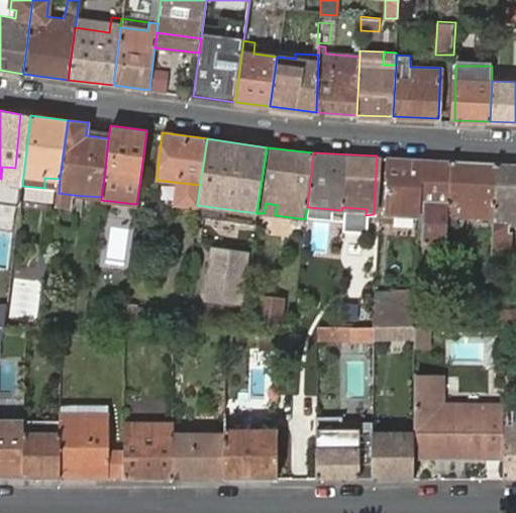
[(423,158),(389,157),(384,219),(391,221),(393,207),(419,208),(423,158)]
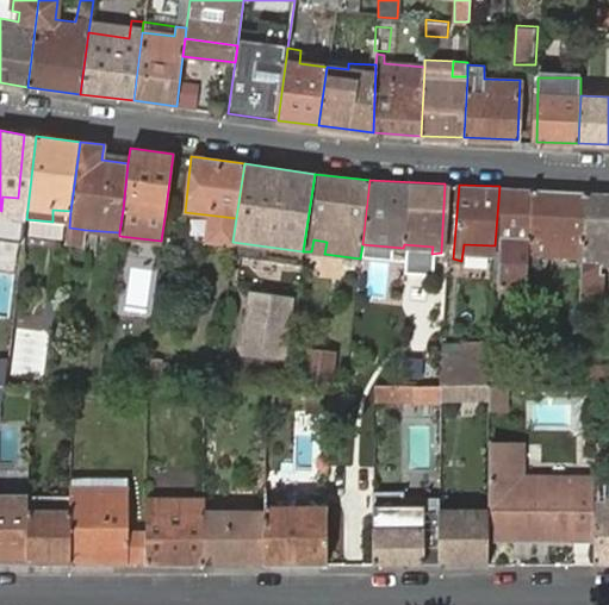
[(499,186),(495,245),(503,245),(502,286),(527,287),(528,264),(529,253),(532,187),(499,186)]
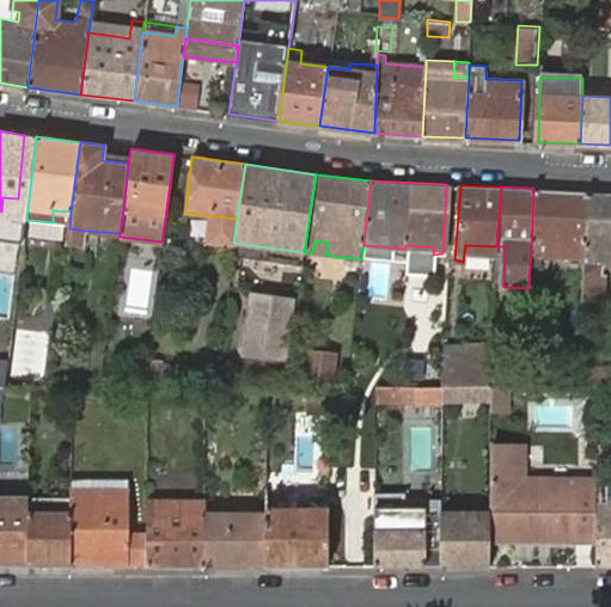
[(587,191),(533,188),(531,253),(585,256),(587,191)]
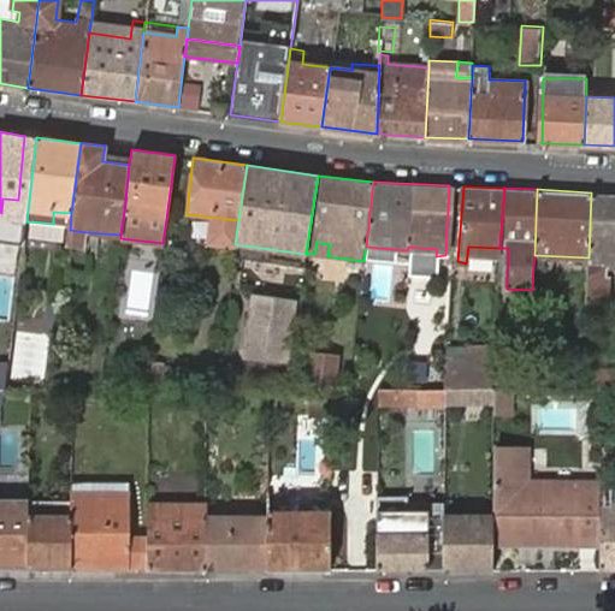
[(614,194),(591,193),(589,257),(587,270),(586,300),(610,300),(610,272),(607,272),(608,264),(614,264),(614,194)]
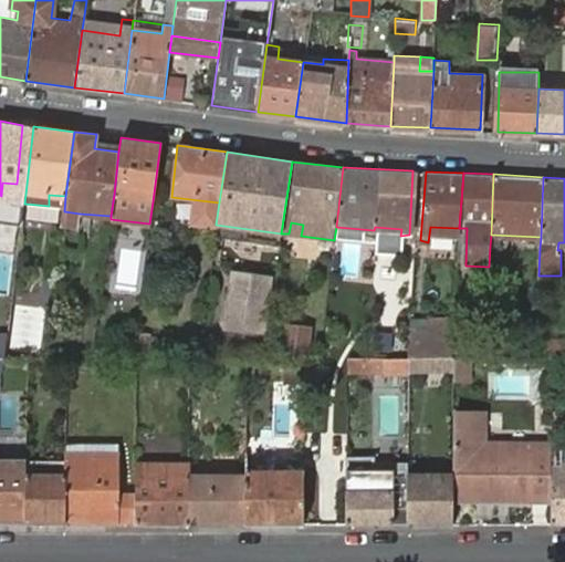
[(14,197),(17,184),(2,183),(1,196),(14,197)]
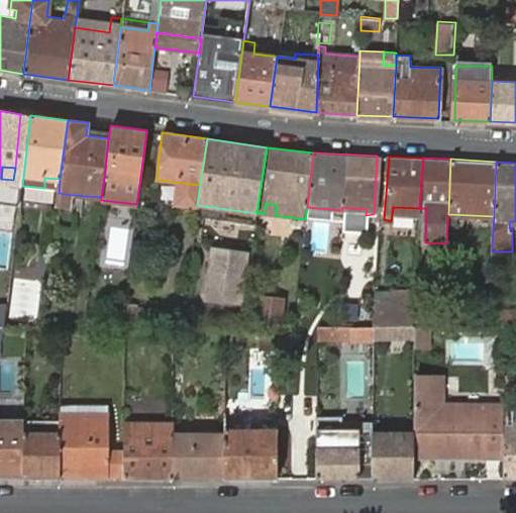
[(73,195),(59,193),(57,205),(71,207),(73,195)]
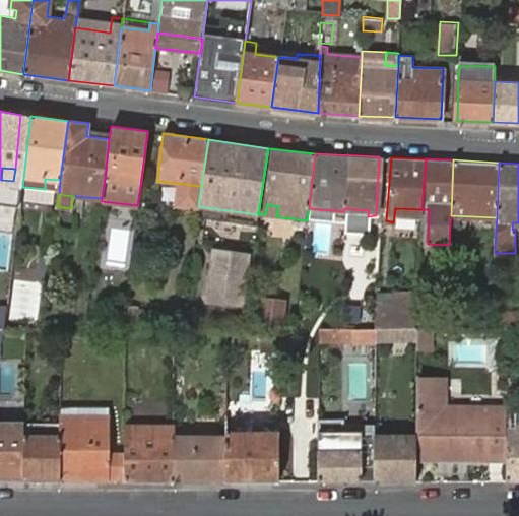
[(267,204),(265,214),(276,216),(278,206),(267,204)]
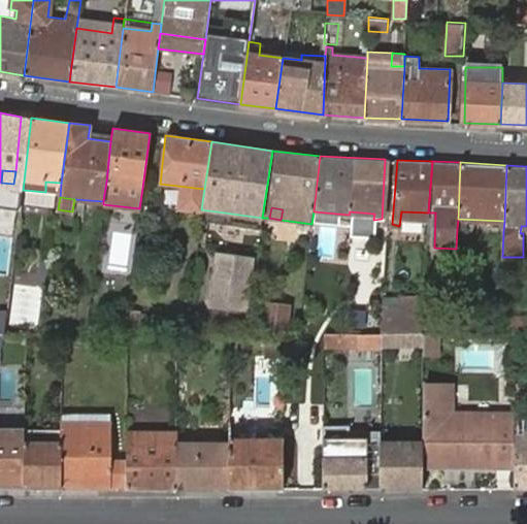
[(216,253),(206,305),(240,312),(250,260),(216,253)]
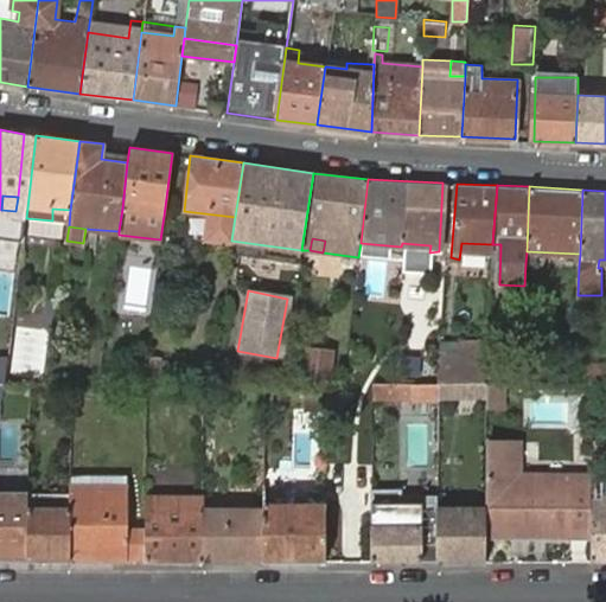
[(0,383),(8,384),(14,333),(0,330),(0,383)]
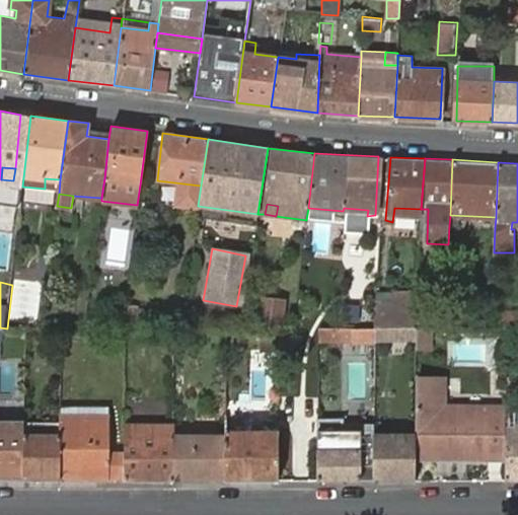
[(398,291),(374,290),(372,324),(374,324),(413,324),(414,304),(414,300),(398,299),(398,291)]
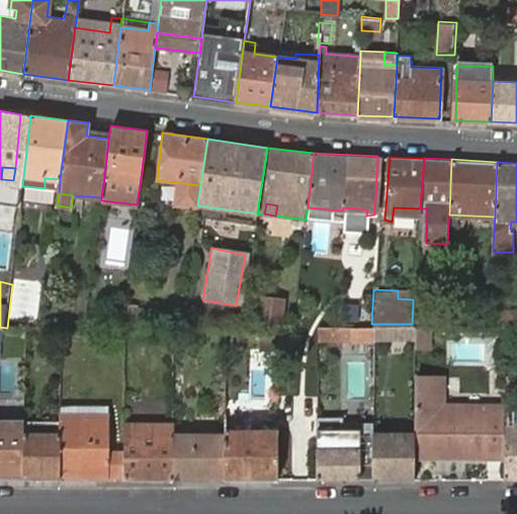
[(280,301),(258,298),(256,320),(277,322),(280,301)]
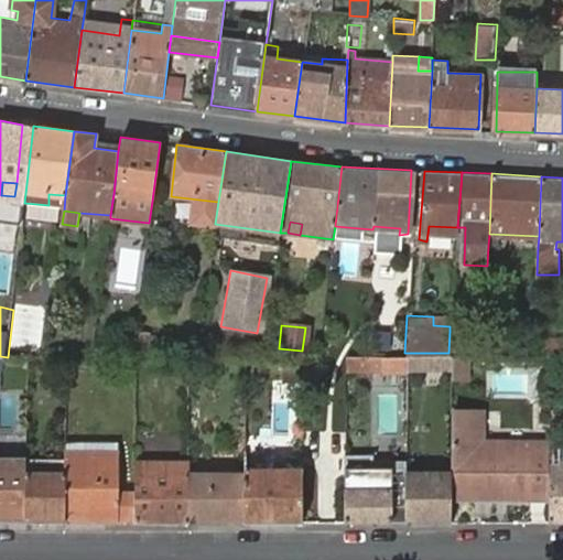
[(367,353),(391,353),(391,325),(368,325),(367,353)]
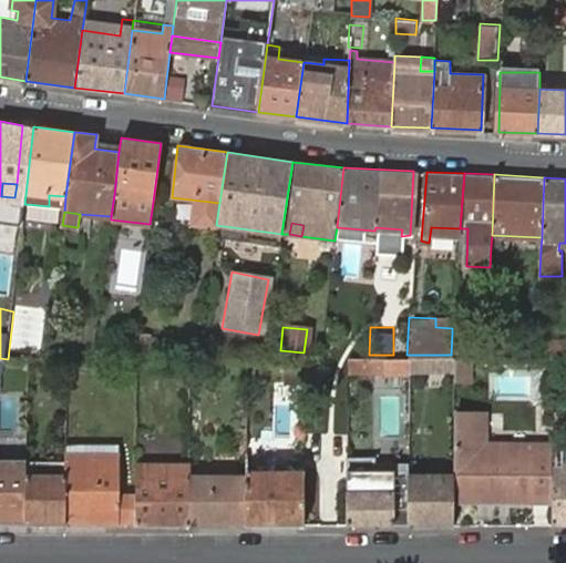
[(479,335),(452,333),(451,355),(453,355),(474,355),(480,355),(479,335)]
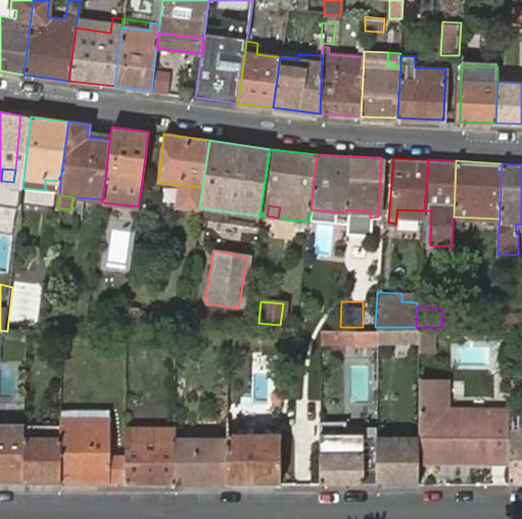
[(320,340),(320,327),(320,321),(301,322),(302,347),(320,347),(320,340)]
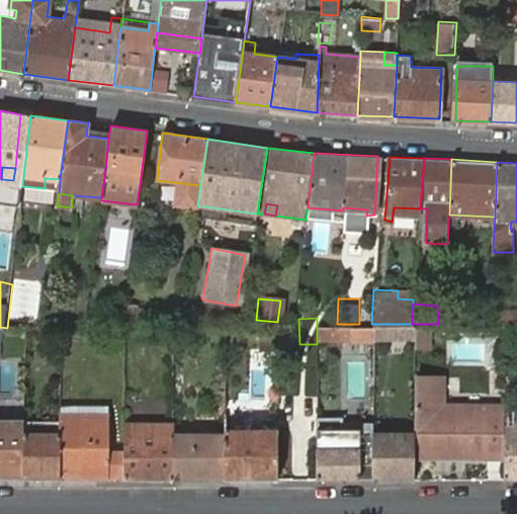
[(373,338),(373,324),(371,324),(359,324),(337,324),(317,324),(317,337),(373,338)]
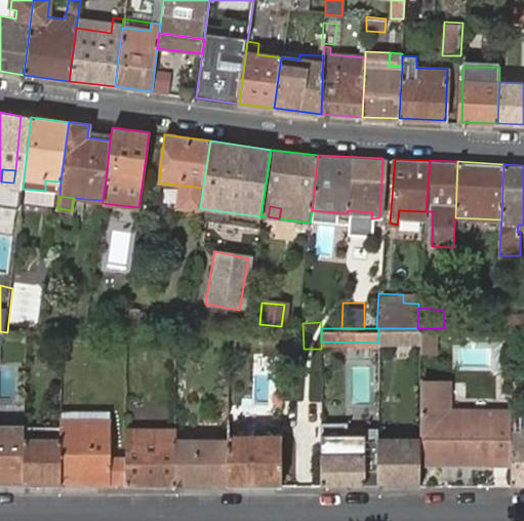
[(417,328),(378,328),(378,343),(419,342),(419,328),(417,328)]
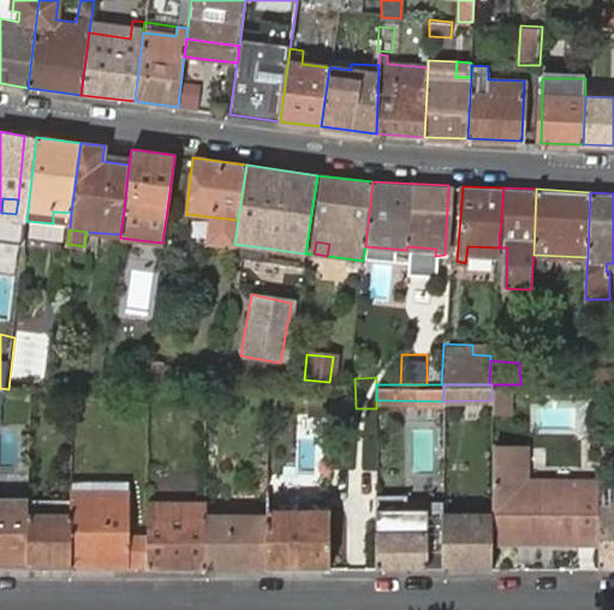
[(492,400),(492,410),(516,412),(514,384),(492,384),(492,400)]
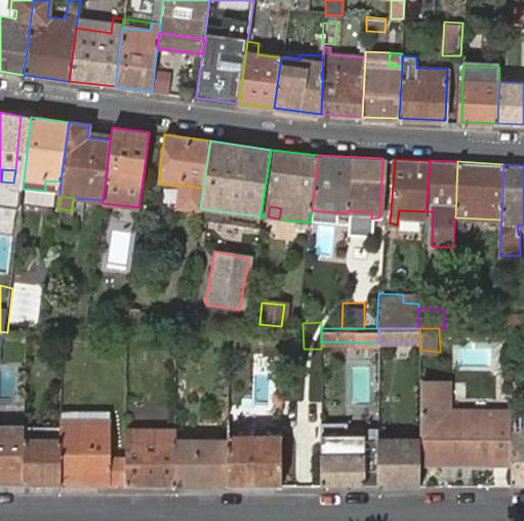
[(282,358),(282,333),(265,333),(265,358),(282,358)]
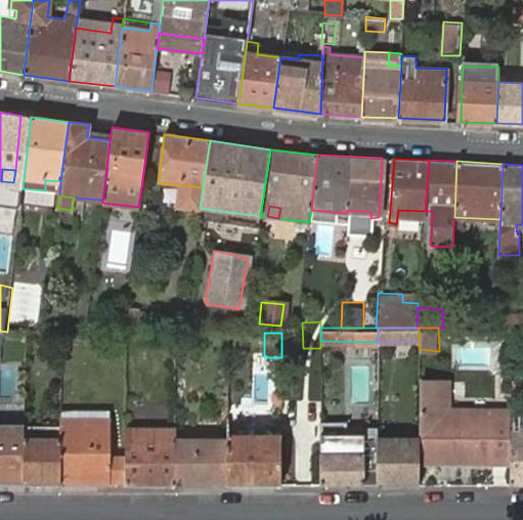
[(419,464),(511,464),(511,430),(511,412),(444,412),(444,384),(419,384),(419,437),(419,464)]
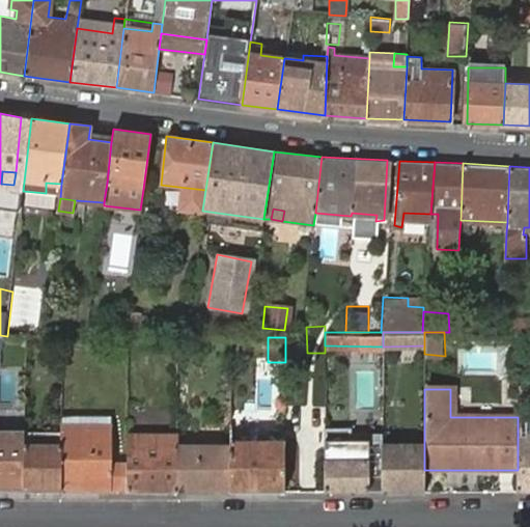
[(63,416),(63,426),(113,426),(113,415),(63,416)]
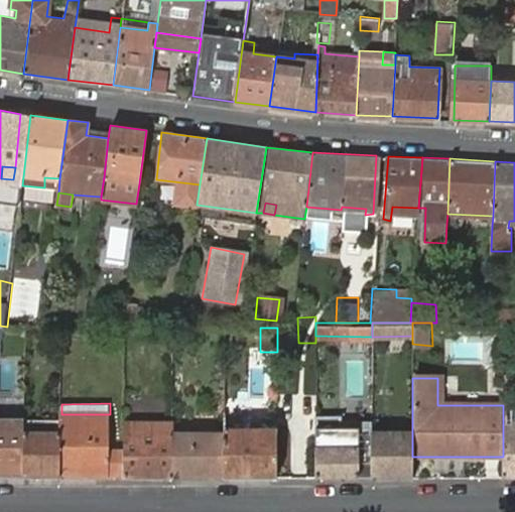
[(61,419),(61,477),(126,477),(125,449),(111,449),(110,414),(61,414),(61,419)]
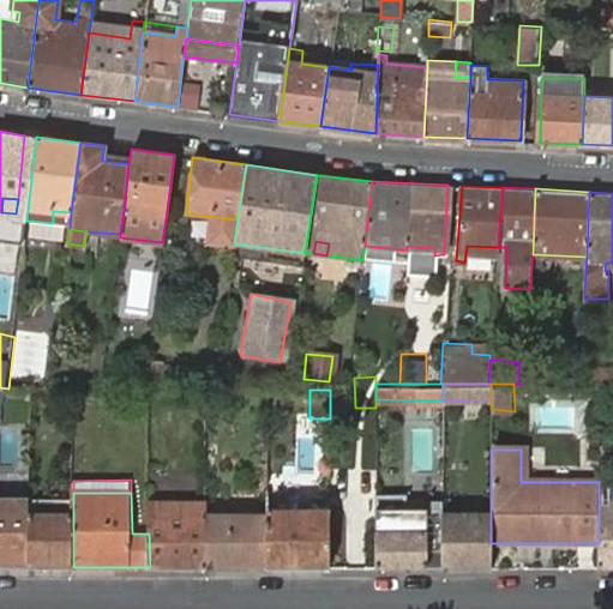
[(269,567),(329,567),(329,500),(326,498),(323,496),(319,495),(317,494),(311,494),(306,494),(302,495),(299,498),(296,499),(293,500),(290,507),(269,507),(269,514),(269,567)]
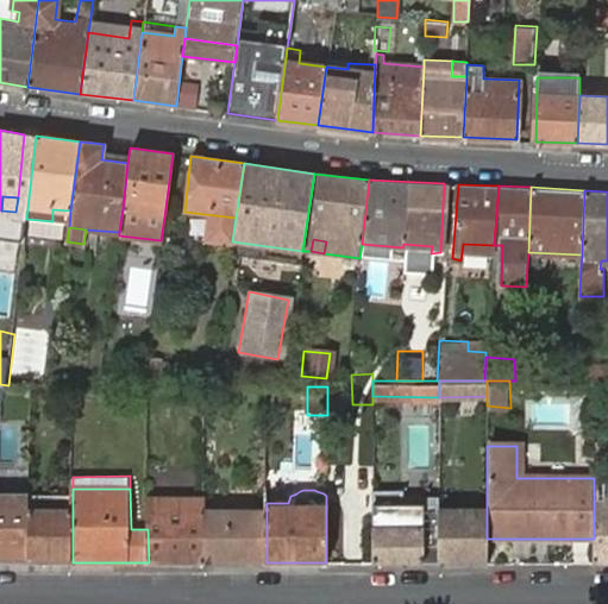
[(0,491),(0,562),(30,562),(29,494),(29,492),(0,491)]
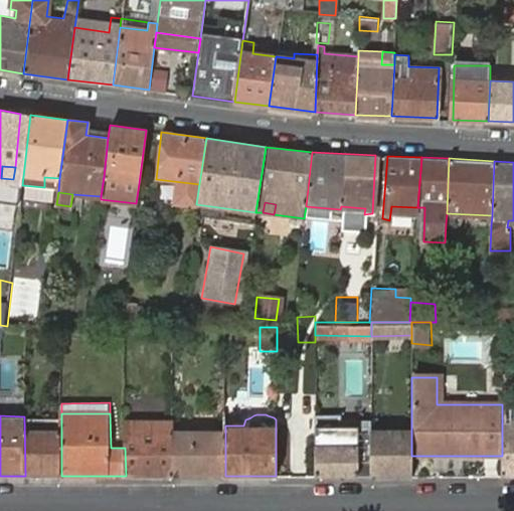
[(24,417),(25,476),(61,476),(61,418),(24,417)]
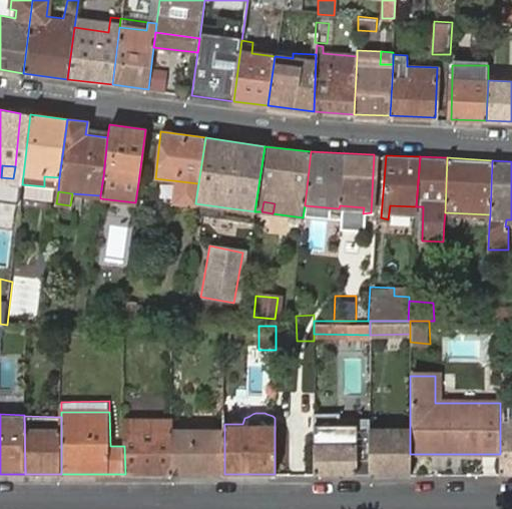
[(371,474),(370,429),(370,418),(339,418),(339,425),(315,425),(315,474),(371,474)]
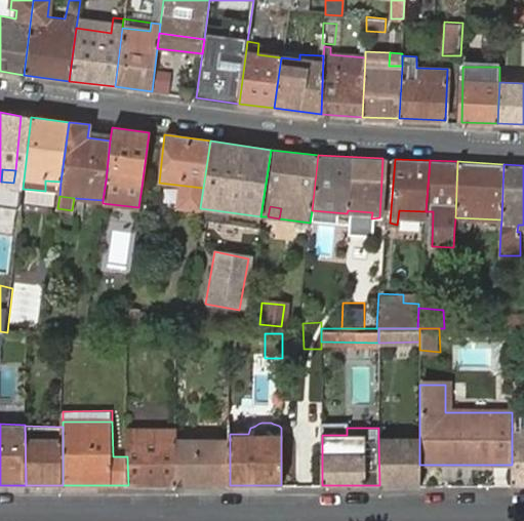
[(128,485),(178,485),(177,441),(177,430),(127,431),(127,456),(128,485)]
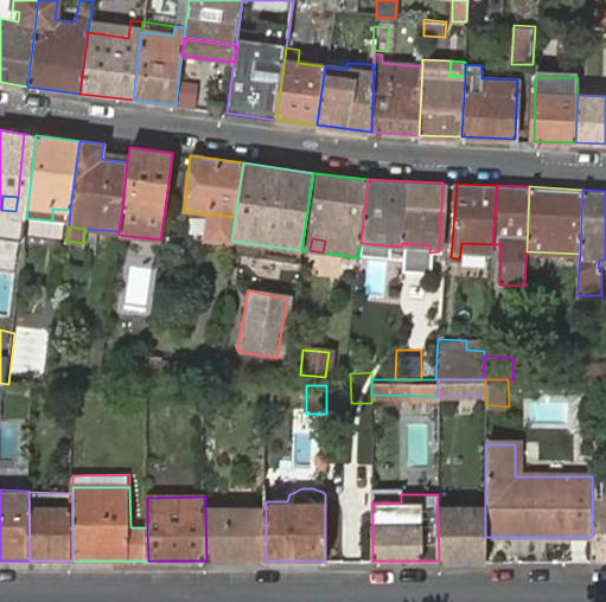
[(592,559),(605,559),(605,498),(592,498),(592,537),(592,559)]
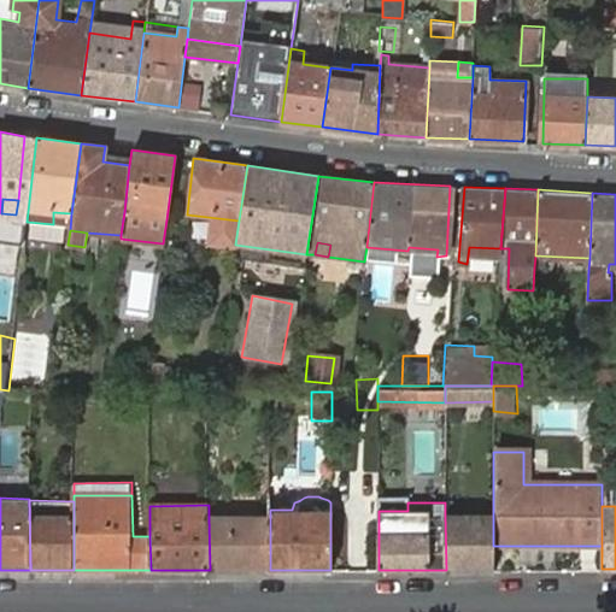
[(446,570),(494,569),(493,546),(493,515),(445,516),(446,570)]
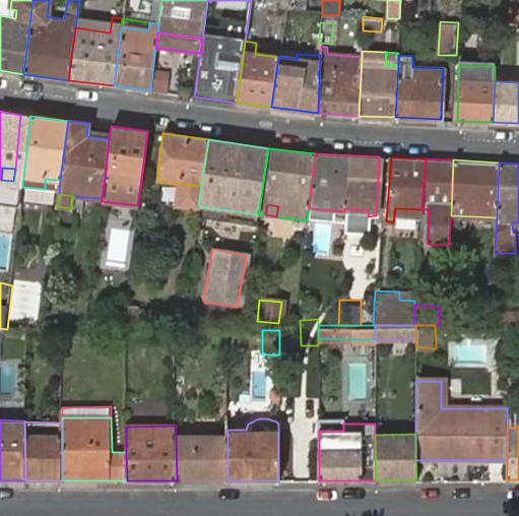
[(177,480),(228,480),(228,436),(176,437),(177,480)]
